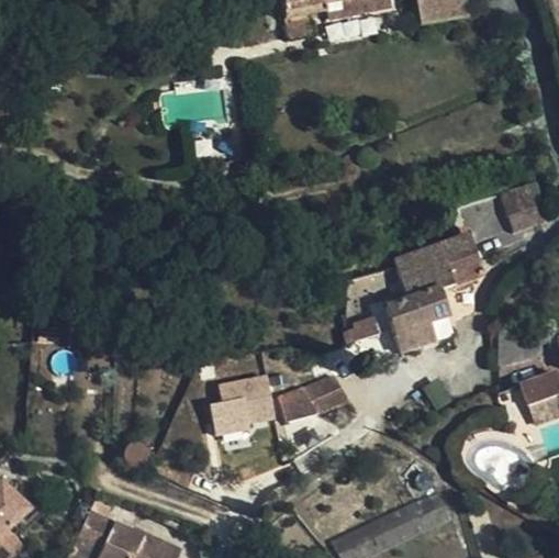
[(283,0),(288,17),(321,11),(331,9),(332,17),(391,4),(390,0),(283,0)]
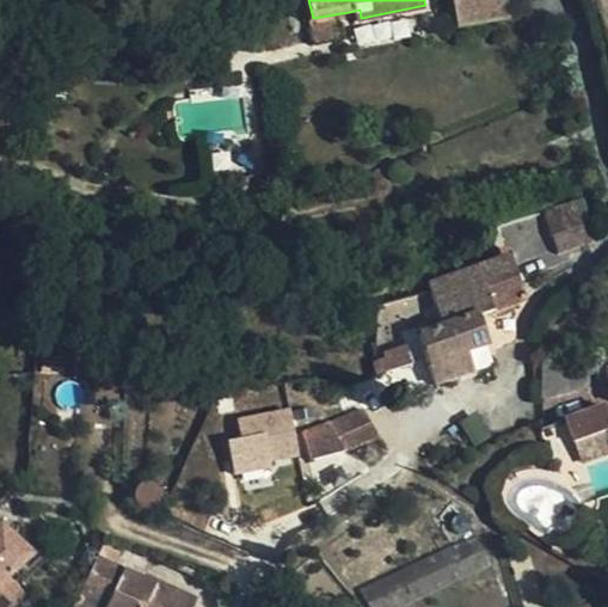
[(514,14),(511,0),(489,0),(456,7),(460,24),(514,14)]
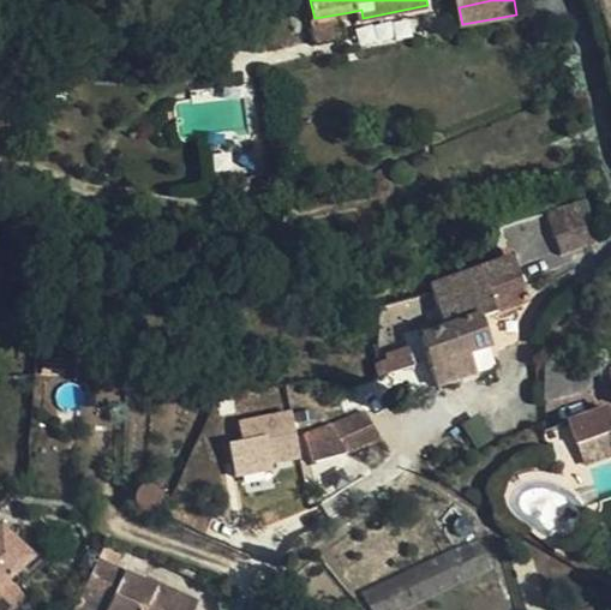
[(315,18),(317,34),(353,27),(351,12),(315,18)]
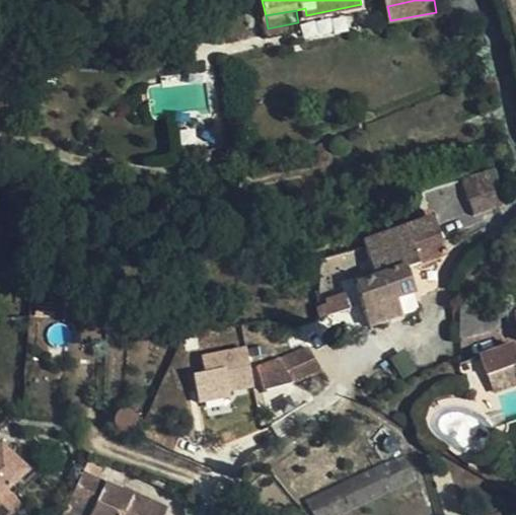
[(298,22),(268,28),(269,37),(300,30),(298,22)]
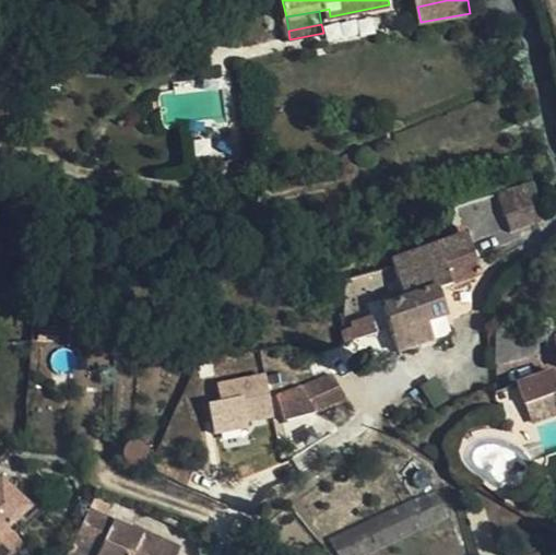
[(546,217),(534,180),(501,190),(513,229),(546,217)]
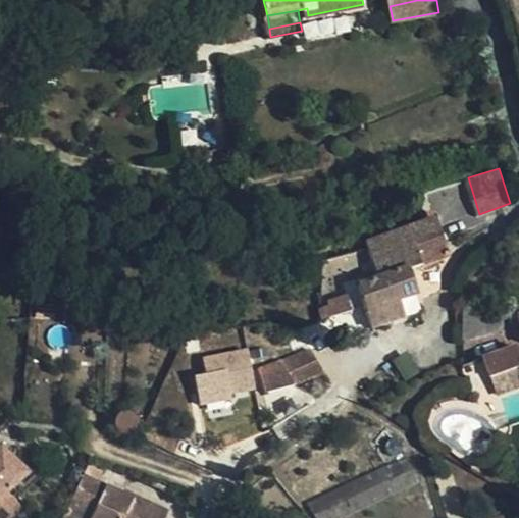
[(410,226),(423,263),(437,258),(451,253),(437,216),(434,216),(432,210),(427,212),(429,219),(421,222),(410,226)]
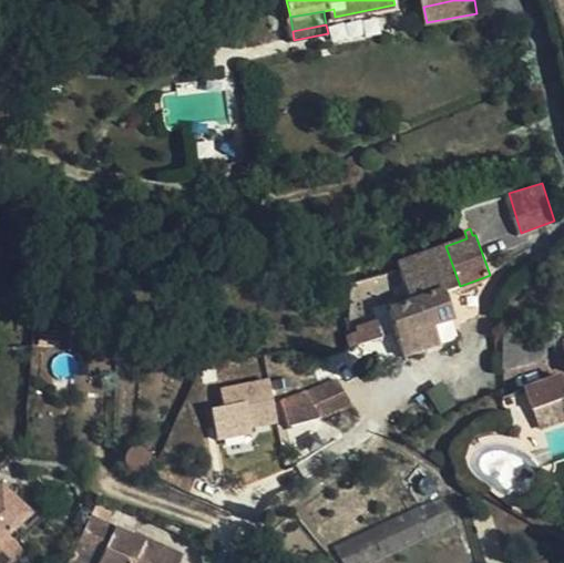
[(445,289),(445,292),(460,286),(445,246),(399,263),(410,293),(413,302),(445,289)]
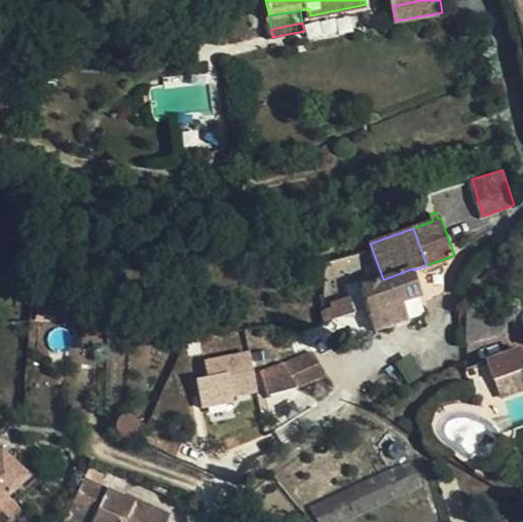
[(441,260),(426,265),(428,270),(443,266),(441,260)]
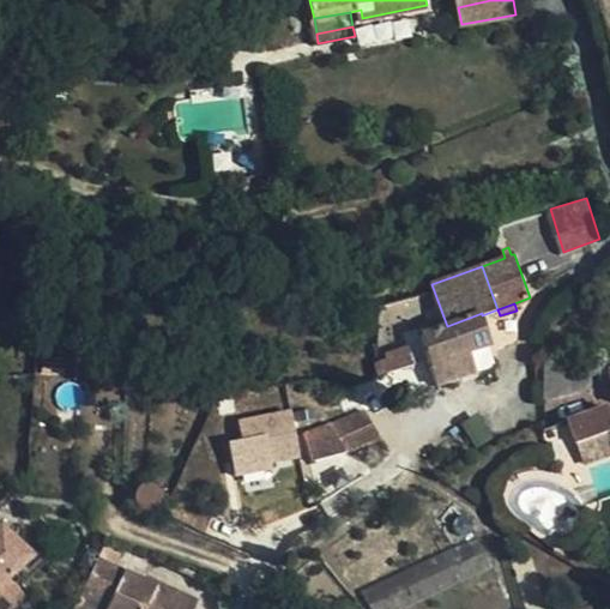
[(470,350),(491,344),(482,315),(482,313),(447,326),(457,355),(470,350)]
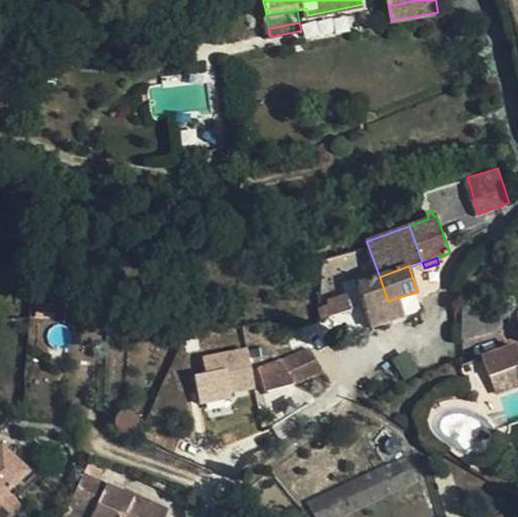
[(404,316),(399,297),(388,301),(380,277),(377,269),(365,273),(368,280),(359,284),(366,309),(371,326),(404,316)]
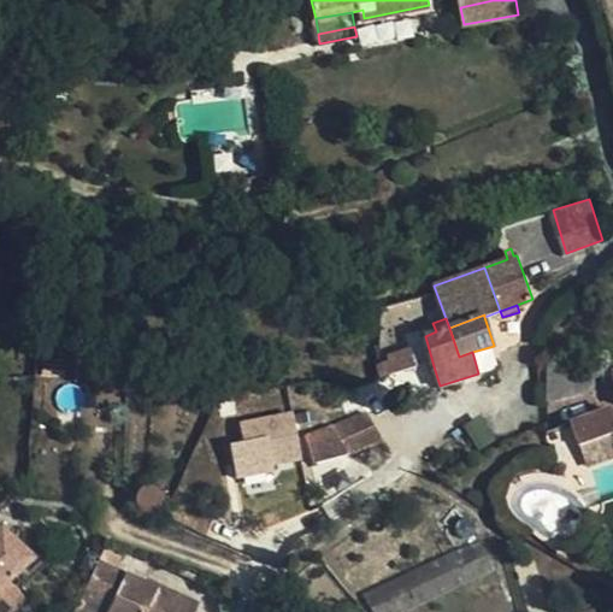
[(377,364),(381,377),(418,365),(412,347),(388,354),(389,360),(377,364)]
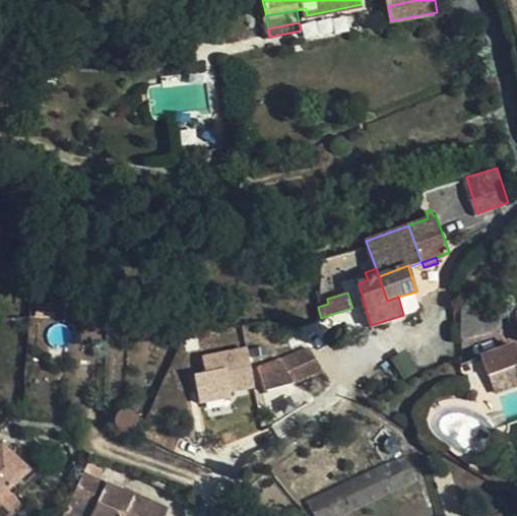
[(503,307),(463,301),(464,335),(502,327),(503,307)]
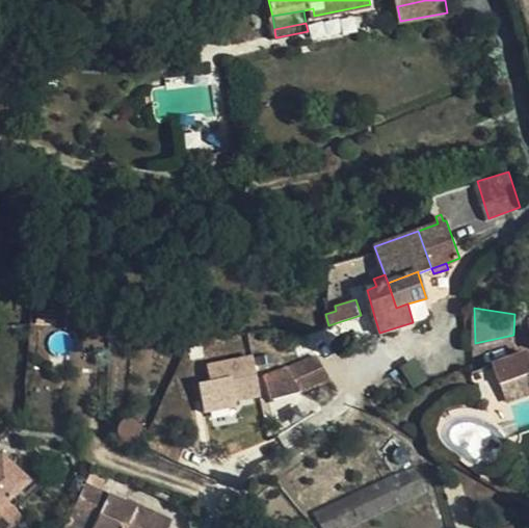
[(496,362),(502,379),(528,370),(528,350),(496,362)]
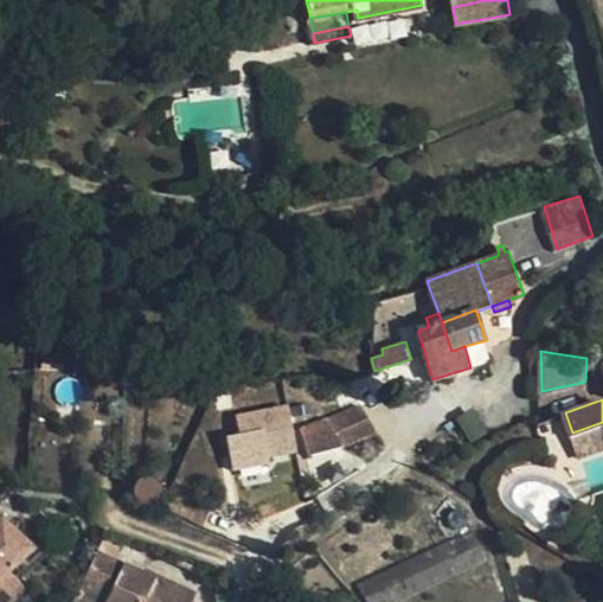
[(235,415),(238,436),(226,439),(233,473),(269,465),(268,458),(299,452),(289,404),(235,415)]
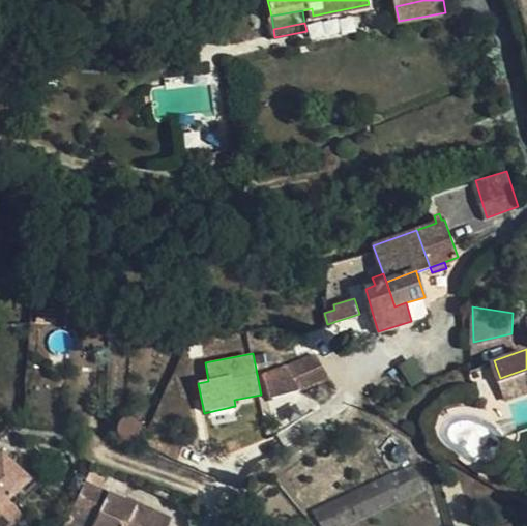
[(300,387),(327,375),(330,374),(317,353),(315,354),(288,364),(300,387)]
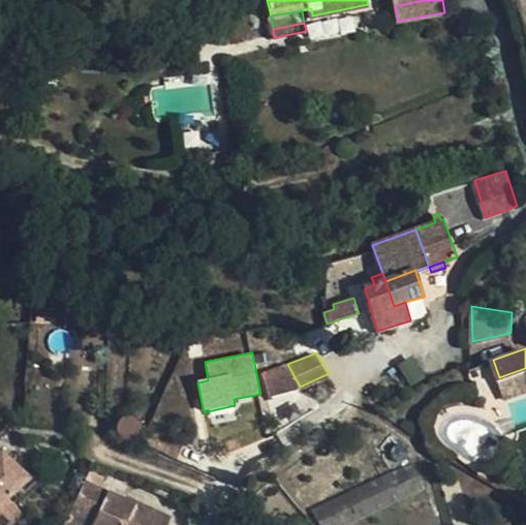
[(300,388),(300,387),(287,364),(265,372),(271,396),(300,388)]
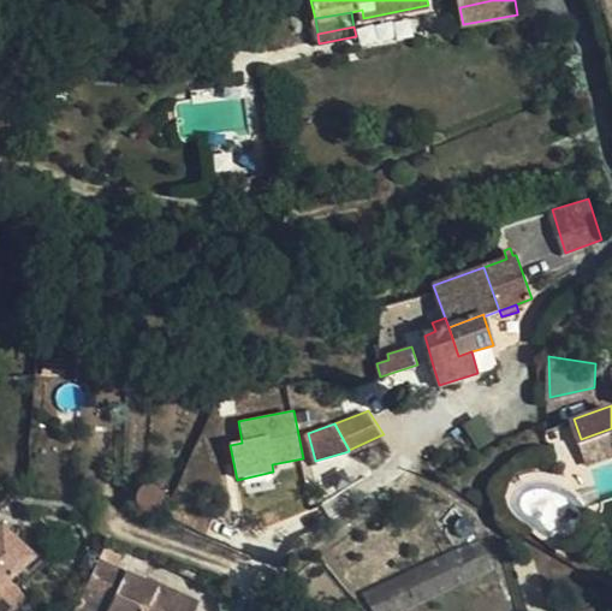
[(611,428),(581,439),(588,461),(611,451),(611,428)]
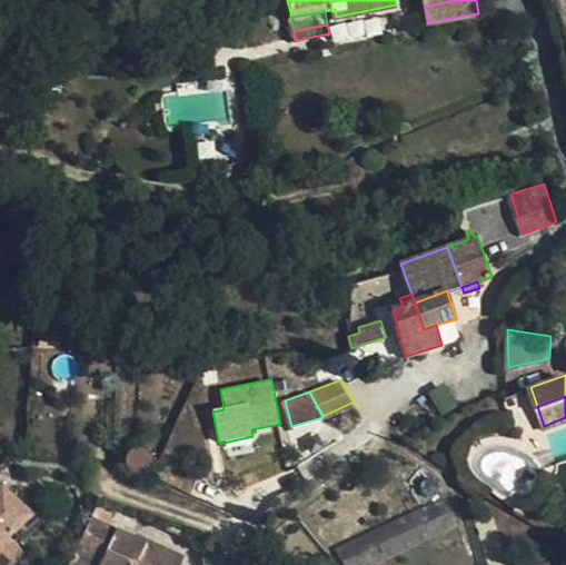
[(0,546),(5,543),(32,515),(0,485),(0,546)]
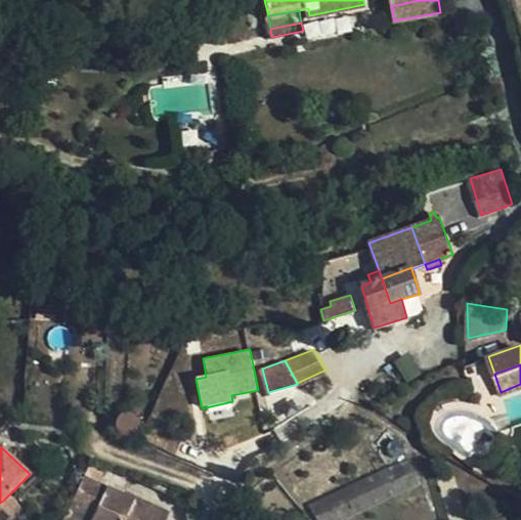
[(320,519),(340,519),(425,481),(410,455),(310,503),(320,519)]
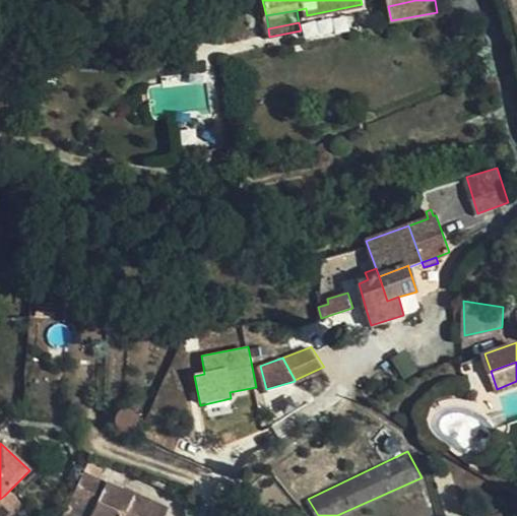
[(84,477),(71,507),(88,515),(168,515),(170,514),(136,499),(132,506),(121,500),(124,496),(84,477)]
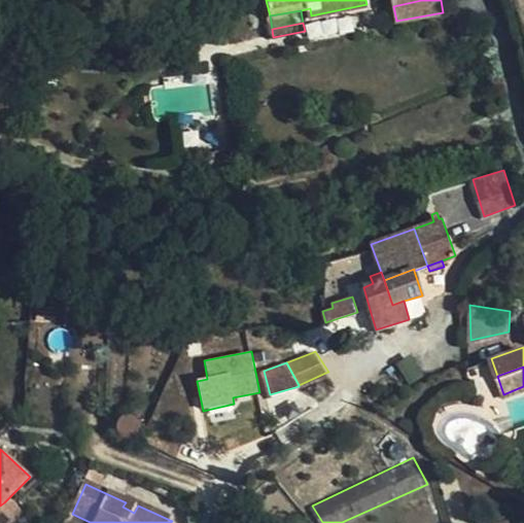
[(134,513),(138,506),(127,500),(126,502),(123,507),(134,513)]
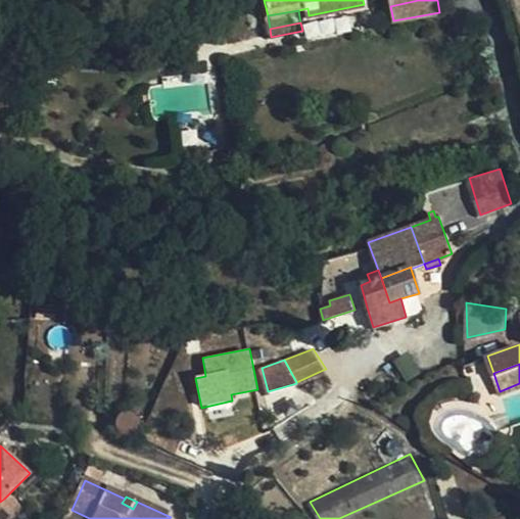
[(4,499),(0,502),(0,518),(8,518),(16,512),(4,499)]
